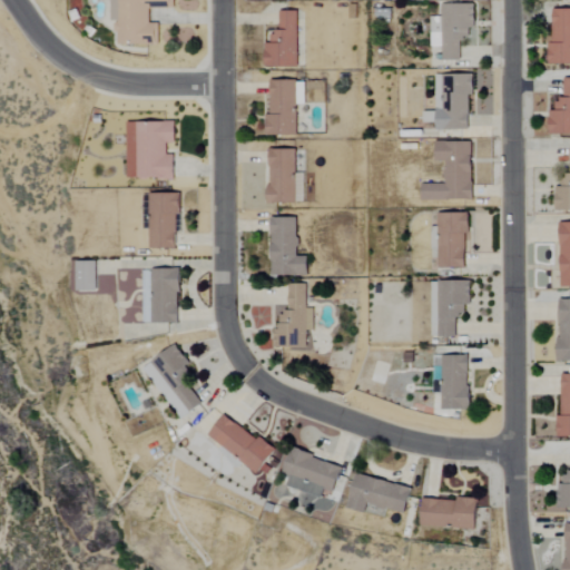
[(119,45),(158,45),(159,23),(150,23),(150,9),(175,9),(175,0),(114,0),(114,32),(119,32),(119,45)]
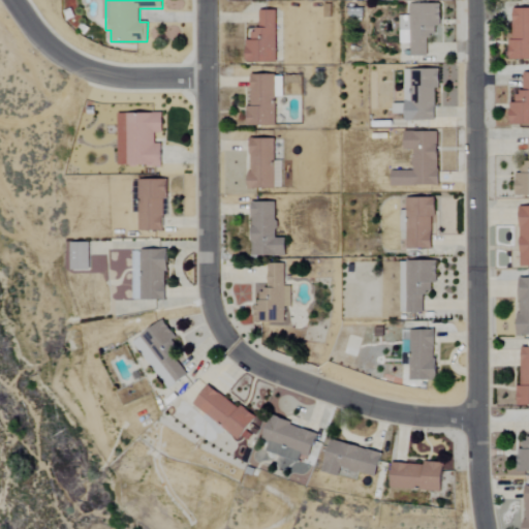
[(411,57),(428,56),(428,36),(436,36),(435,26),(441,26),(441,3),(410,4),(411,57)]
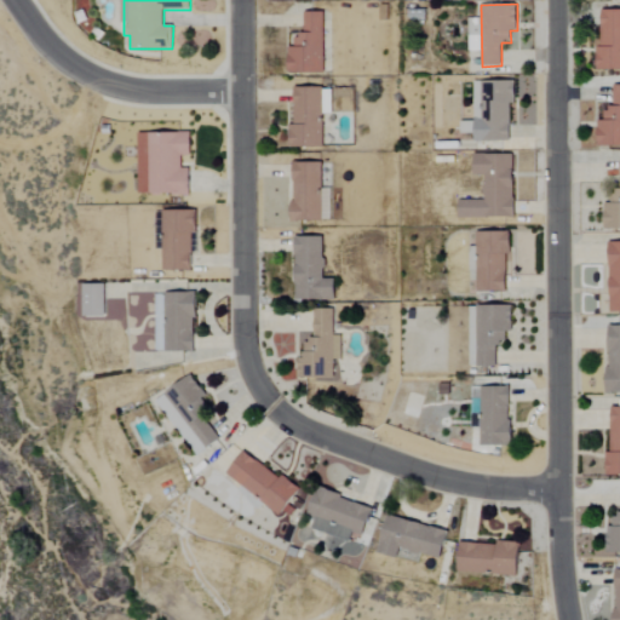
[(619,69),(619,9),(598,10),(600,70),(619,69)]
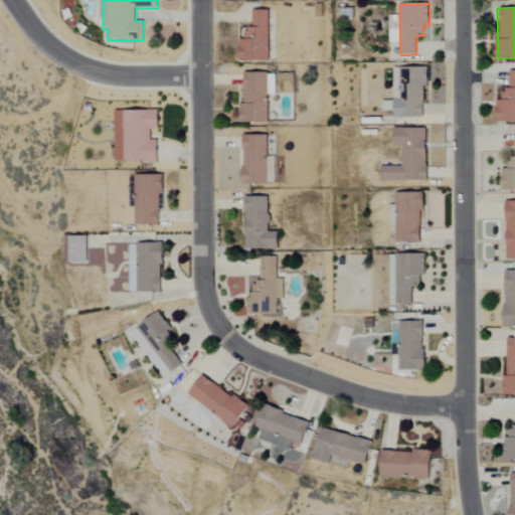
[(239,60),(270,60),(269,10),(252,10),(252,29),(244,29),(244,39),(238,39),(239,60)]
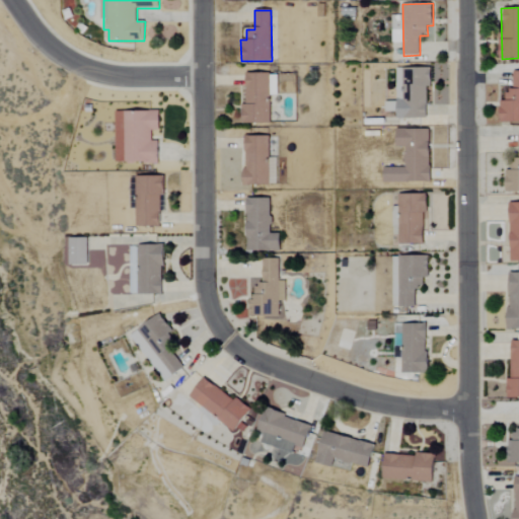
[(397,119),(428,119),(427,86),(432,86),(431,68),(403,68),(404,91),(397,91),(397,119)]
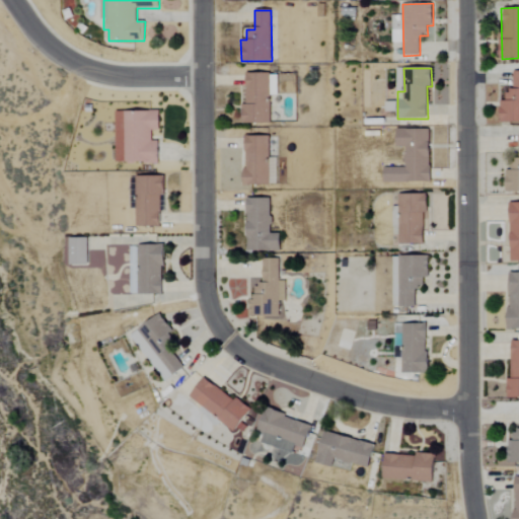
[(518,71),(514,71),(513,91),(505,91),(505,101),(501,101),(500,122),(518,122),(518,71)]
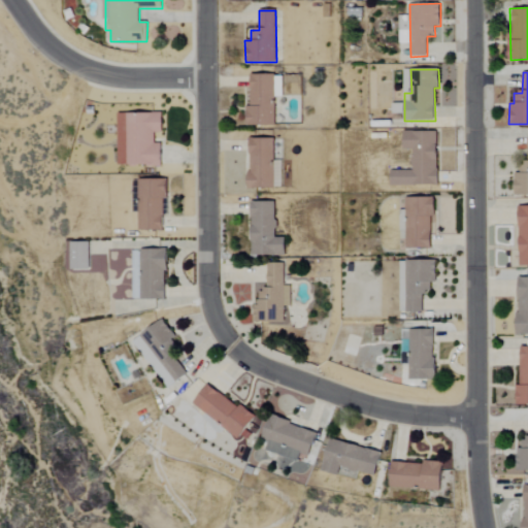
[(275,125),(274,97),(283,97),(282,74),(251,74),(251,106),(245,106),(246,126),(275,125)]
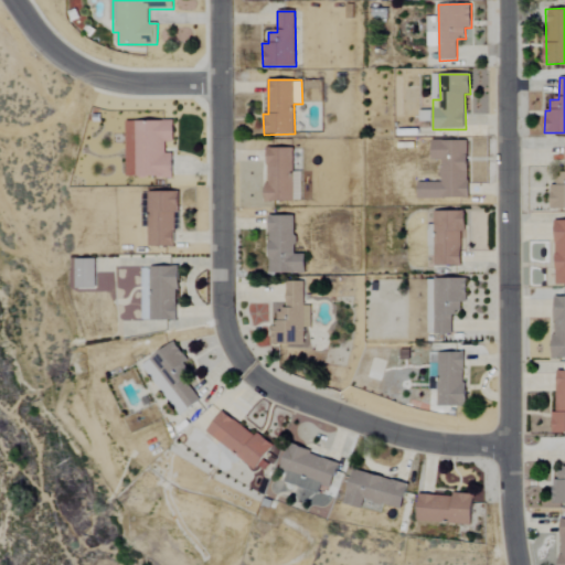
[(126,121),(127,177),(173,177),(173,153),(164,153),(164,141),(174,141),(174,120),(126,121)]
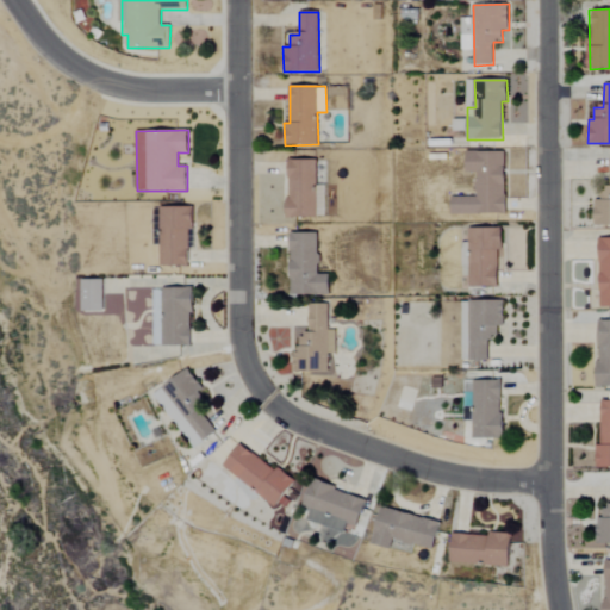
[(452,215),(506,215),(506,151),(467,151),(467,173),(477,173),(477,197),(452,197),(452,215)]
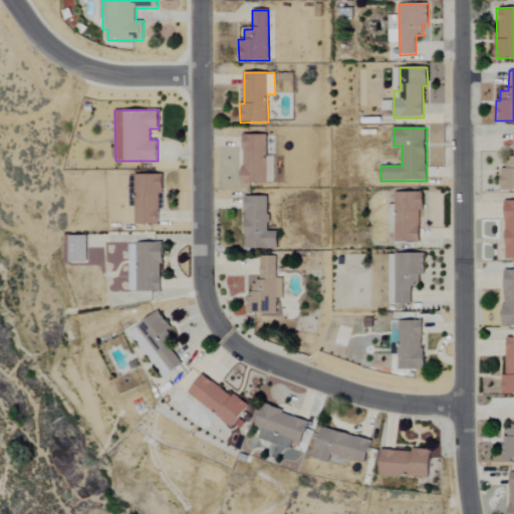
[(274,183),(274,157),(267,157),(267,135),(243,135),(243,184),(274,183)]
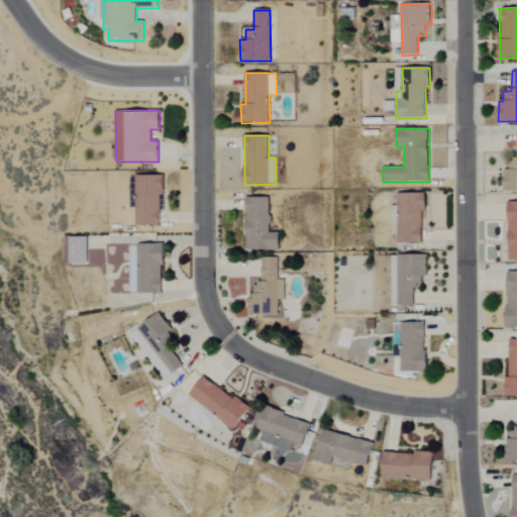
[(516,156),(510,156),(510,169),(504,169),(504,191),(516,191),(516,156)]
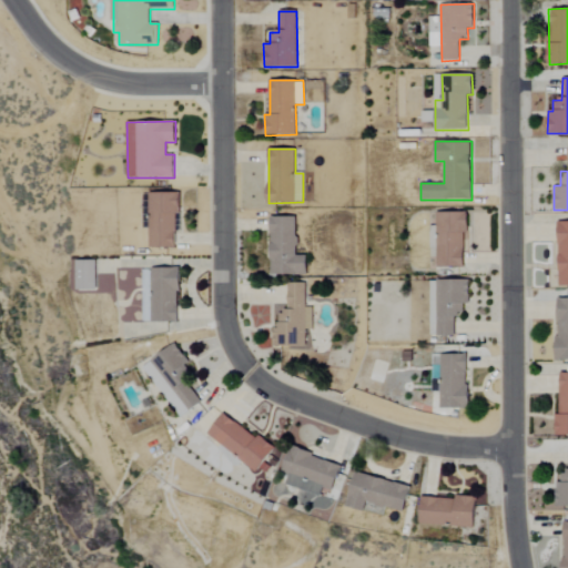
[(175,214),(181,214),(181,193),(149,193),(149,247),(175,247),(175,214)]
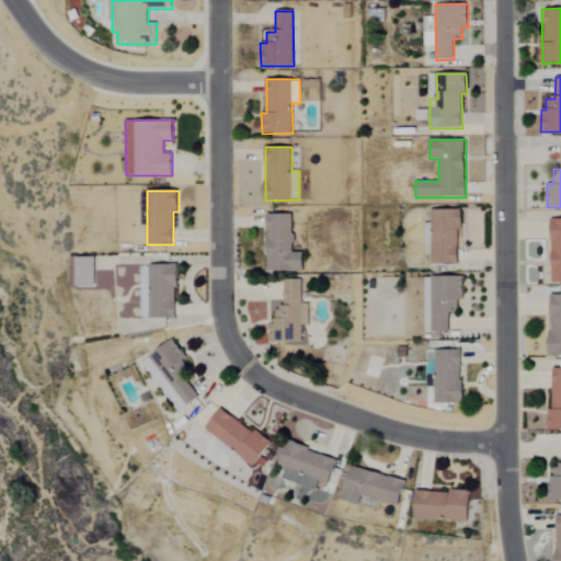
[(432,210),(432,264),(458,265),(459,230),(462,230),(464,210),(432,210)]
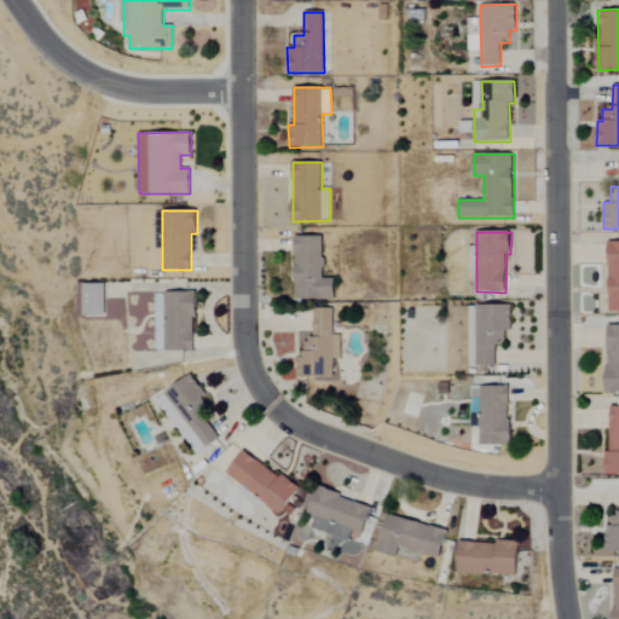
[(294,299),(335,300),(335,278),(324,278),(324,237),(295,236),(294,299)]
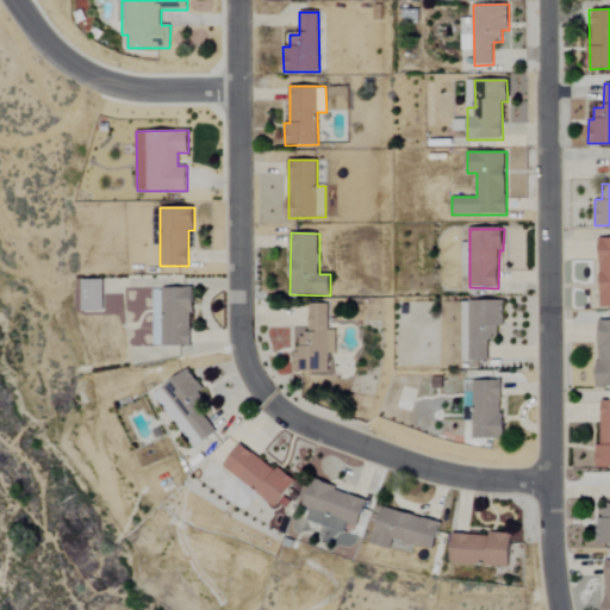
[(82,312),(104,311),(103,280),(81,280),(82,312)]
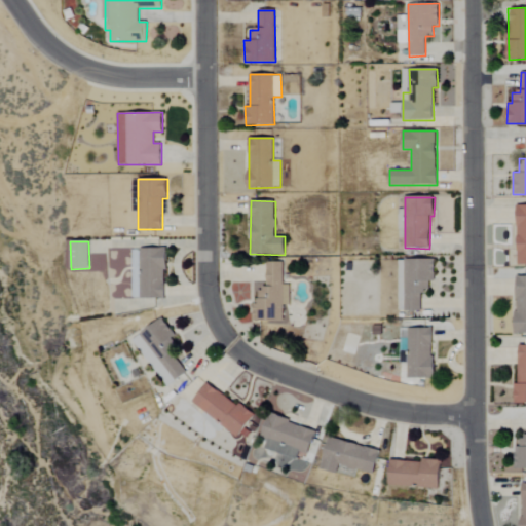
[(132,249),(132,278),(134,278),(135,298),(166,298),(165,249),(132,249)]
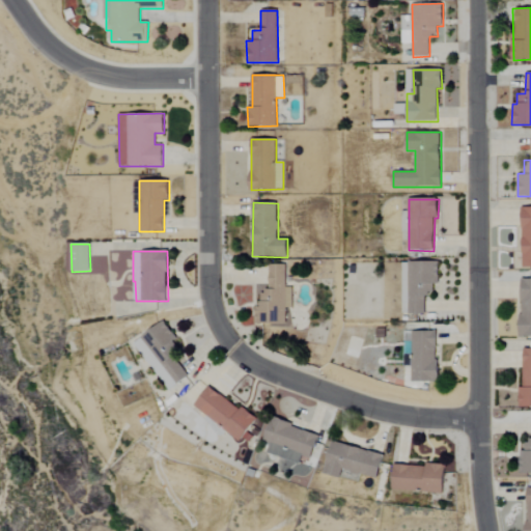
[(400,314),(424,314),(425,295),(432,295),(432,284),(439,284),(439,262),(401,262),(400,314)]
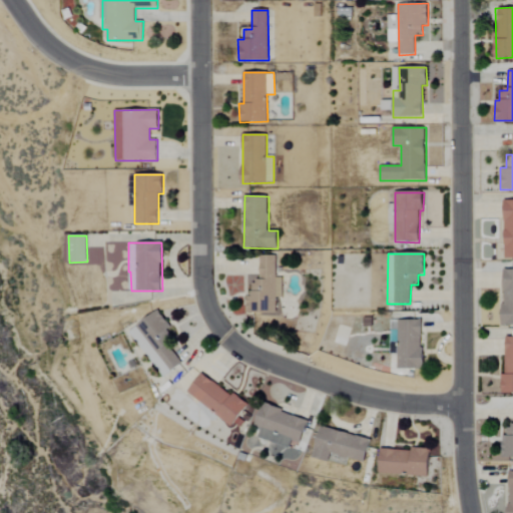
[(276,314),(277,298),(282,298),(282,278),(276,278),(276,257),(259,255),(259,276),(245,276),(244,295),(246,295),(246,313),(276,314)]
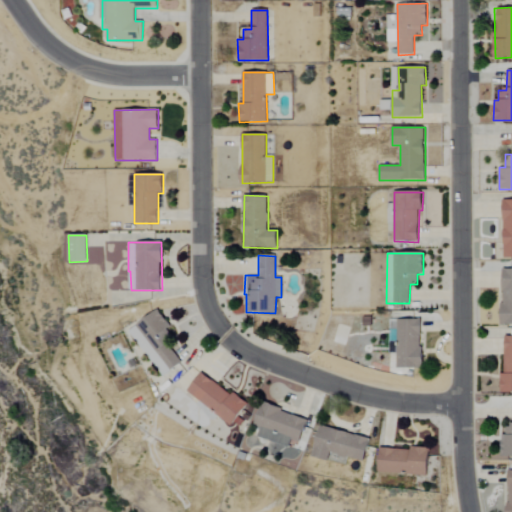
[(511,269),(503,269),(502,324),(511,324),(511,269)]
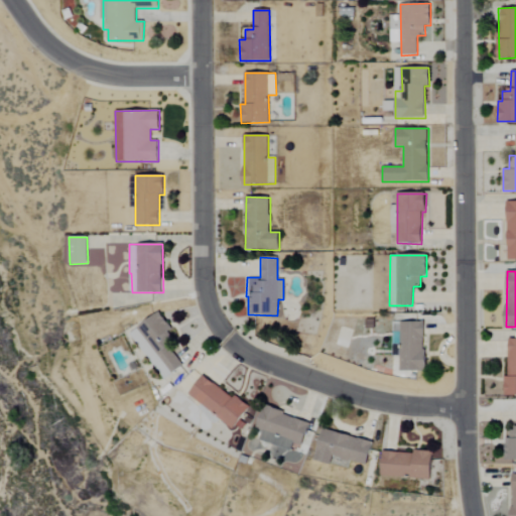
[(183,366),(168,346),(177,339),(158,313),(130,335),(164,380),(183,366)]
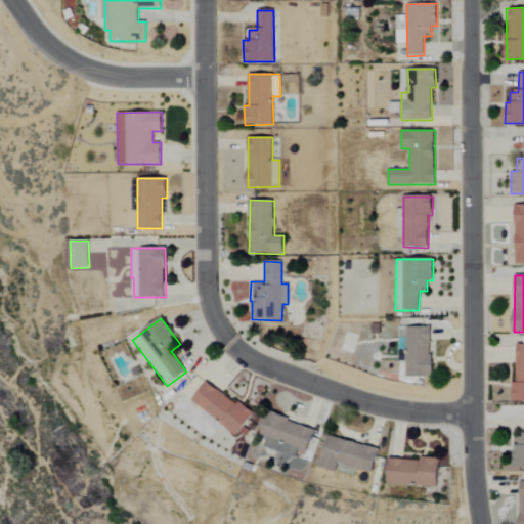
[(432,378),(432,328),(406,328),(406,378),(432,378)]
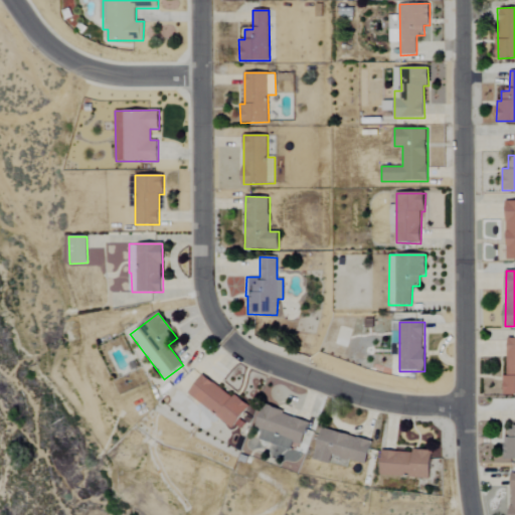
[(506,394),(514,394),(514,338),(506,338),(506,394)]
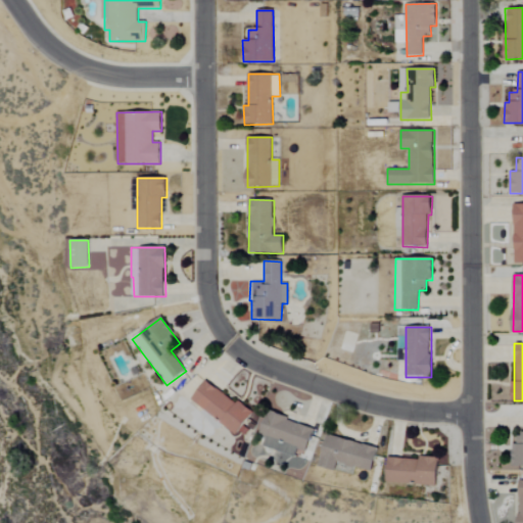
[(191,399),(236,435),(254,413),(239,400),(236,405),(206,381),(191,399)]
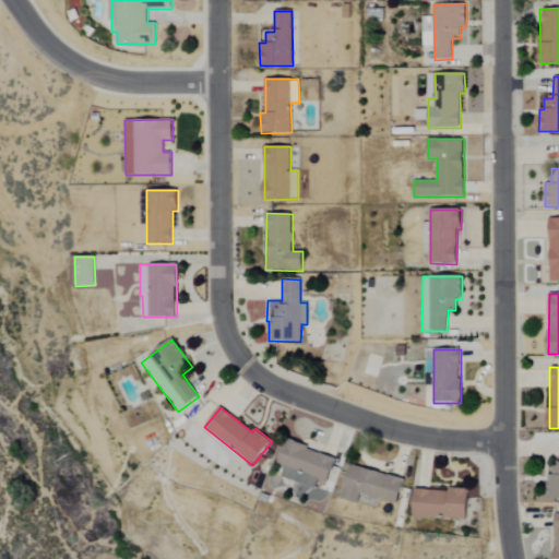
[(316,487),(318,480),(329,484),(336,456),(286,442),(280,464),(284,465),(281,478),(316,487)]
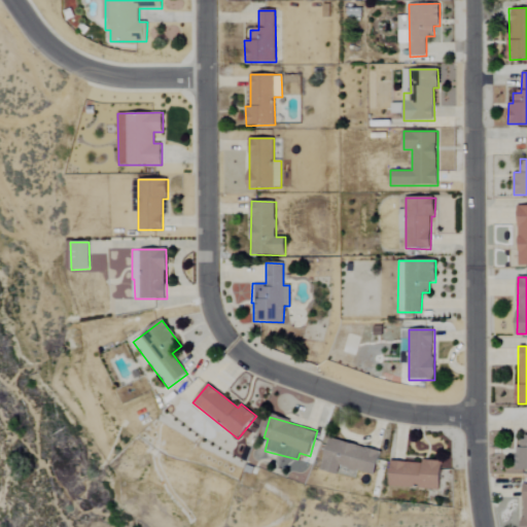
[(526,469),(526,434),(518,435),(518,469),(526,469)]
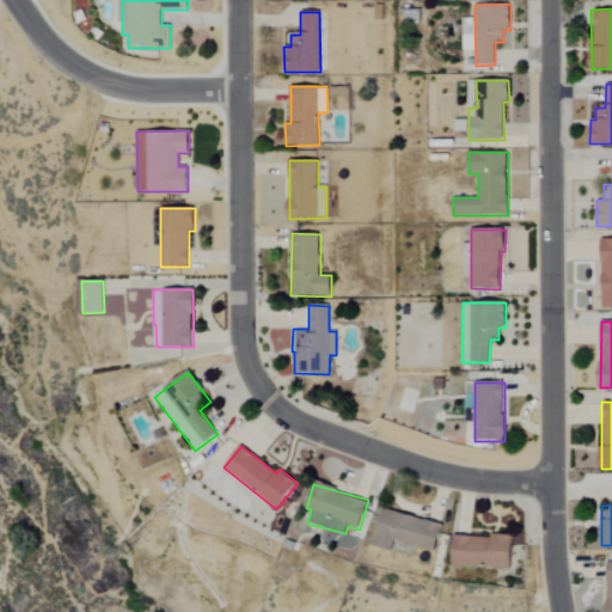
[(453,565),(513,568),(514,537),(454,534),(453,565)]
